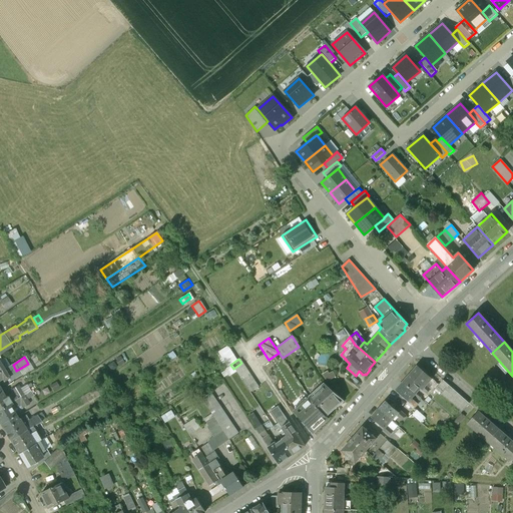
[(258,386),(241,363),(233,369),(249,392),(258,386)]
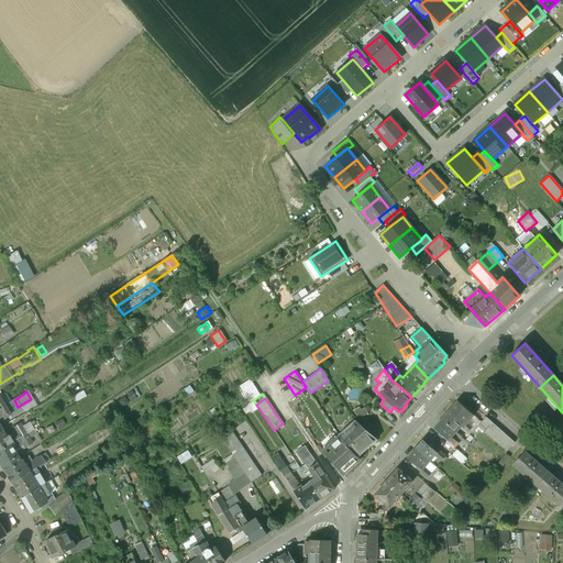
[(4,406),(0,408),(0,417),(1,419),(9,415),(11,418),(21,411),(18,407),(14,400),(13,400),(4,406)]
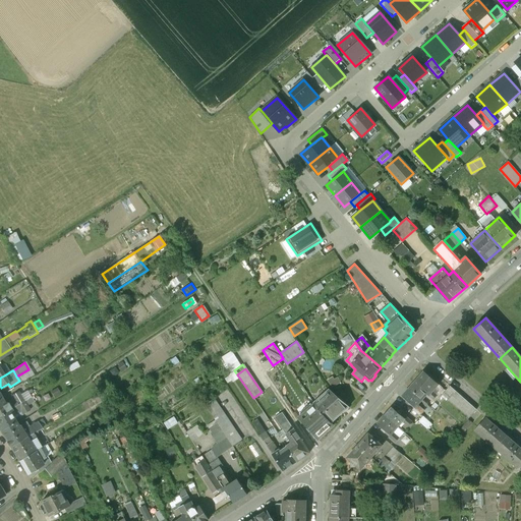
[(439,385),(423,371),(408,388),(421,400),(426,395),(431,400),(436,396),(431,392),(439,385)]
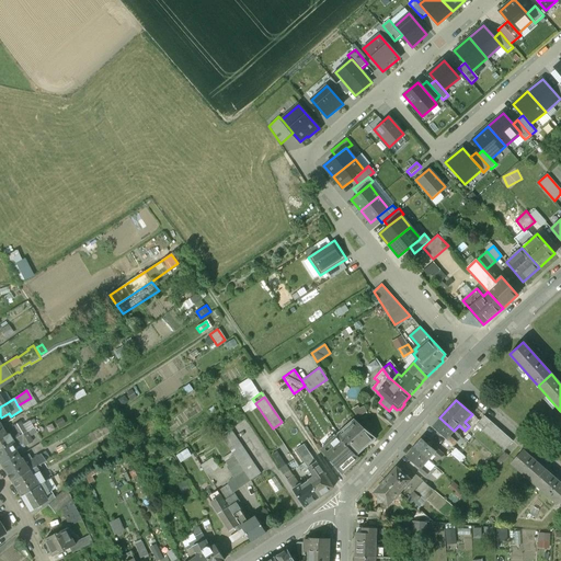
[(513,442),(484,415),(476,425),(504,450),(513,442)]
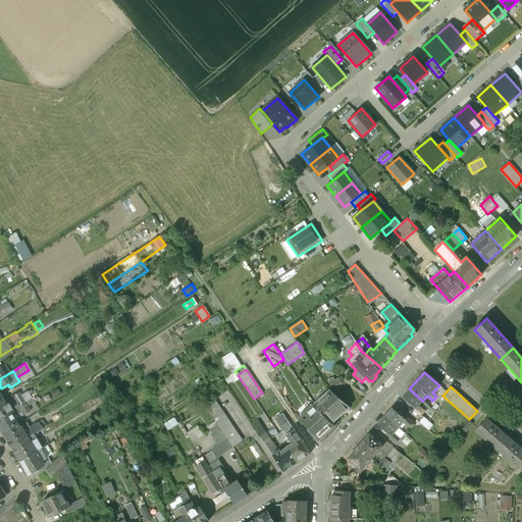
[(422,401),(409,388),(402,398),(415,409),(413,411),(419,416),(423,411),(419,408),(420,407),(418,405),(422,401)]
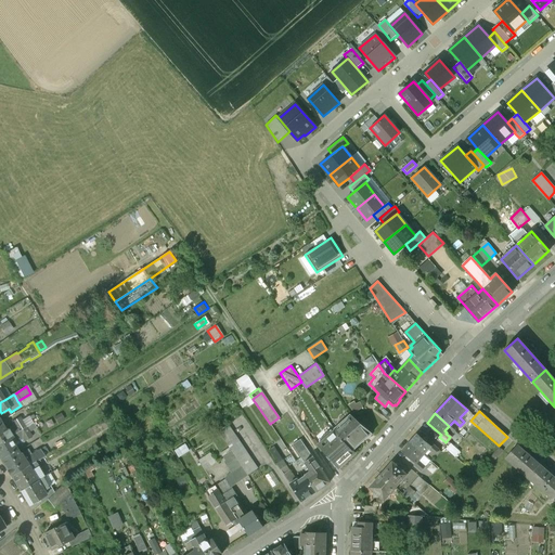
[(24,414),(16,418),(15,417),(11,420),(14,425),(18,431),(33,423),(34,423),(31,418),(28,421),(24,414)]
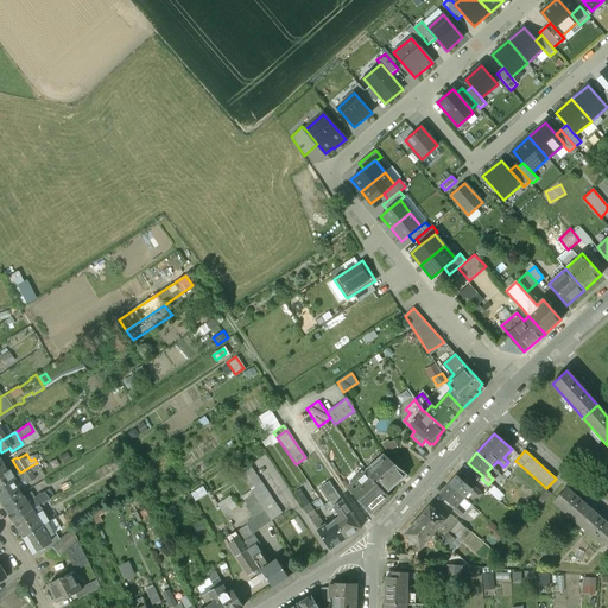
[(386,456),(367,473),(386,494),(407,475),(386,456)]
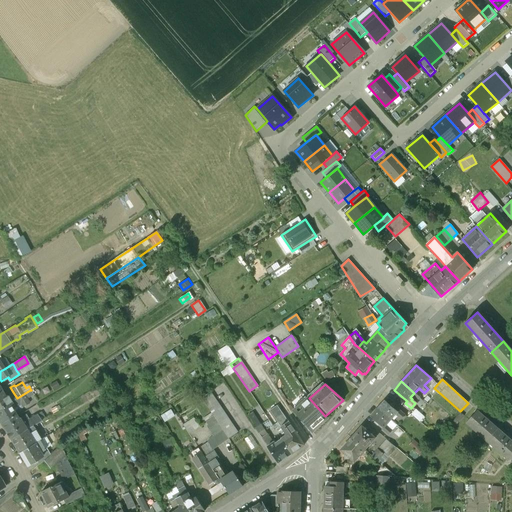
[(30,390),(17,398),(20,404),(22,407),(29,403),(24,397),(28,396),(32,393),(30,390)]
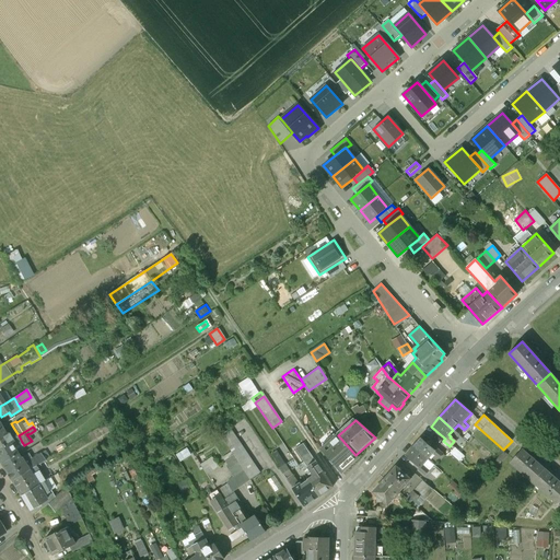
[(0,428),(0,446),(19,435),(14,429),(4,435),(3,433),(6,431),(3,428),(1,429),(0,428)]
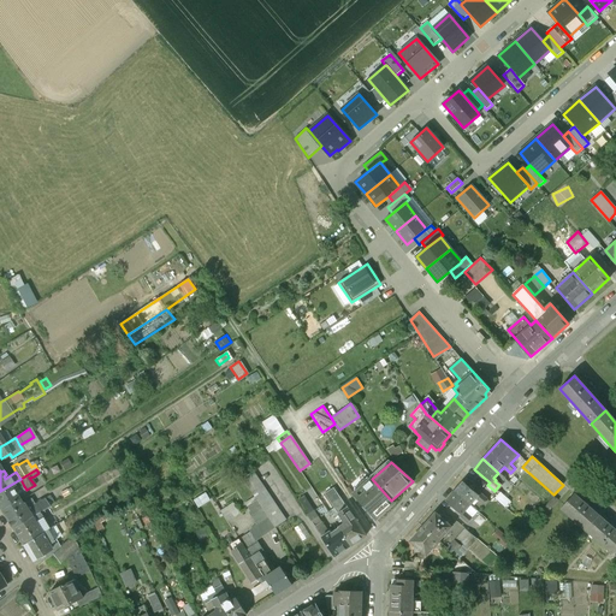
[(284,520),(250,472),(241,478),(256,501),(274,527),(284,520)]
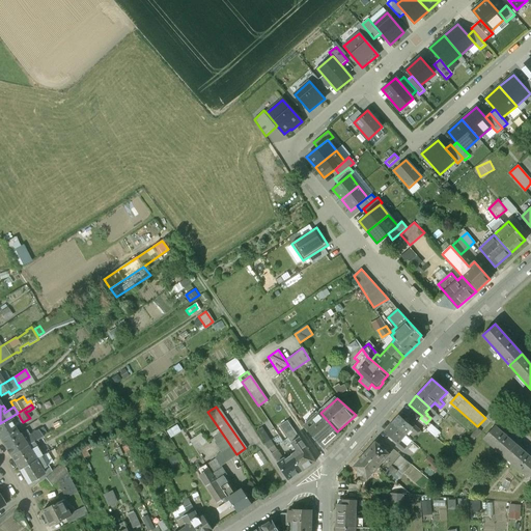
[(320,413),(319,412),(304,426),(324,447),(339,434),(320,413)]
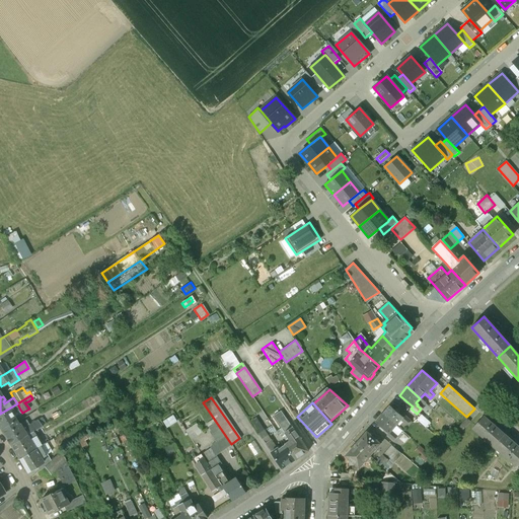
[(17,403),(0,414),(0,428),(2,432),(16,423),(21,420),(16,412),(20,410),(17,403)]
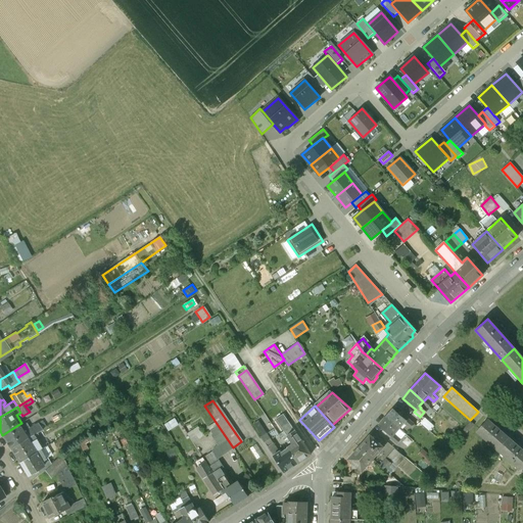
[(407,420),(393,409),(385,417),(398,429),(402,424),(406,427),(406,426),(410,429),(414,424),(408,419),(407,420)]
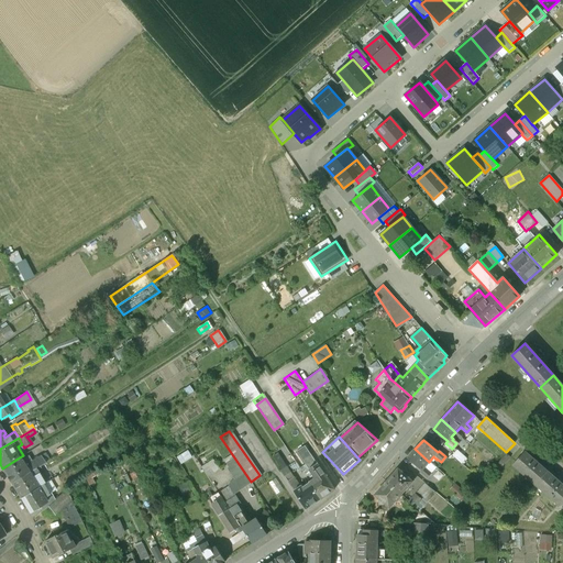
[(322,473),(304,445),(296,451),(307,468),(308,467),(315,477),(309,482),(309,483),(320,498),(334,489),(323,472),(322,473)]
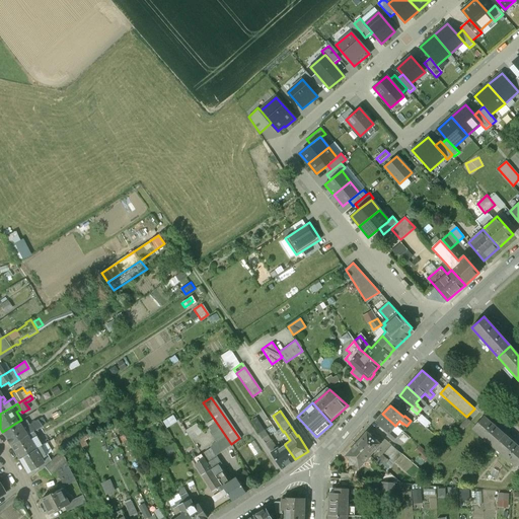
[(395,426),(382,414),(376,422),(389,433),(387,436),(393,441),(396,436),(391,431),(395,426)]
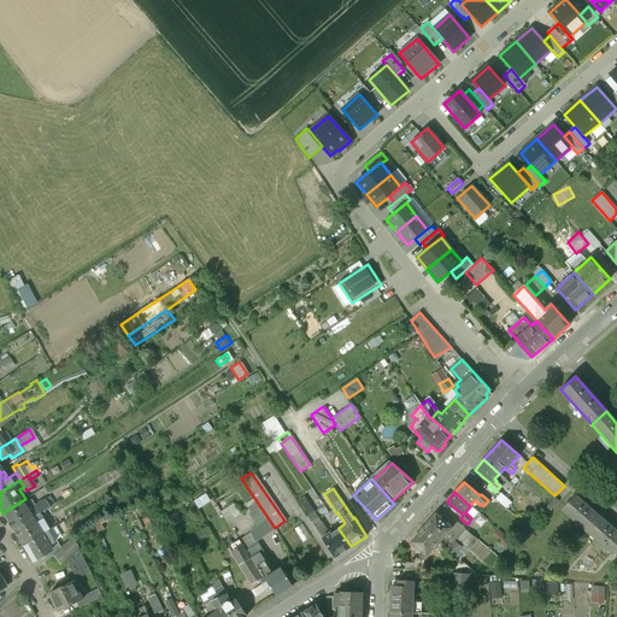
[(510,503),(500,494),(495,499),(505,507),(510,503)]
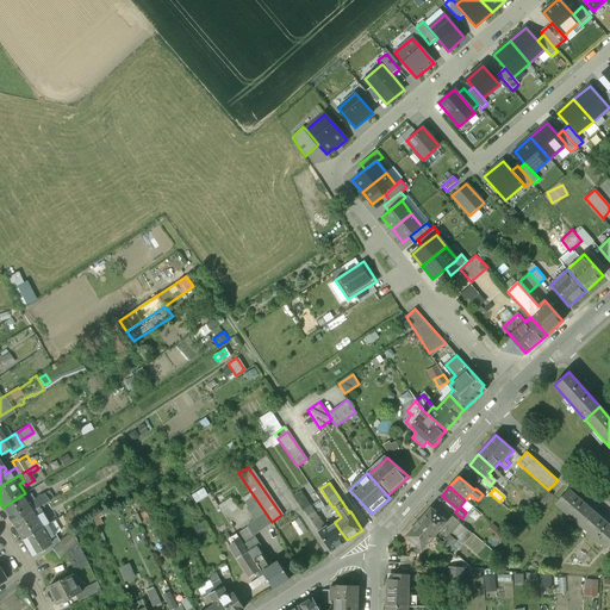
[(580,527),(593,511),(568,490),(555,505),(580,527)]
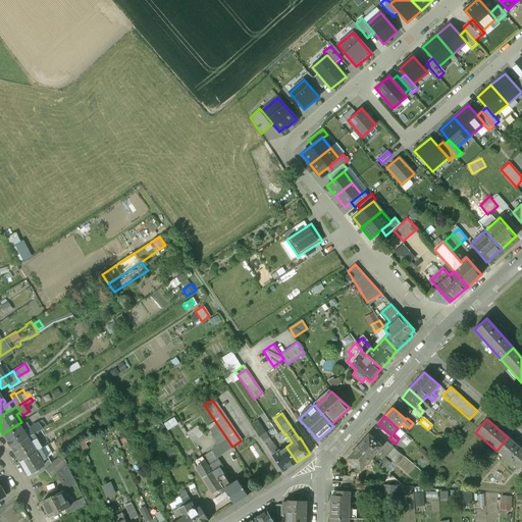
[(16,425),(2,434),(10,448),(33,434),(36,432),(41,429),(37,422),(21,431),(18,427),(17,427),(16,425)]
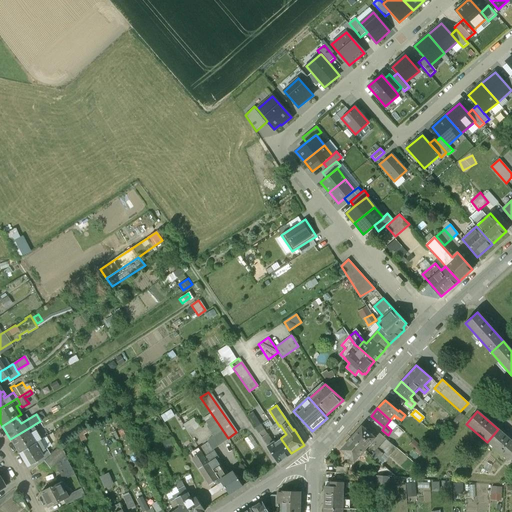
[(196,416),(184,422),(190,433),(201,426),(196,416)]
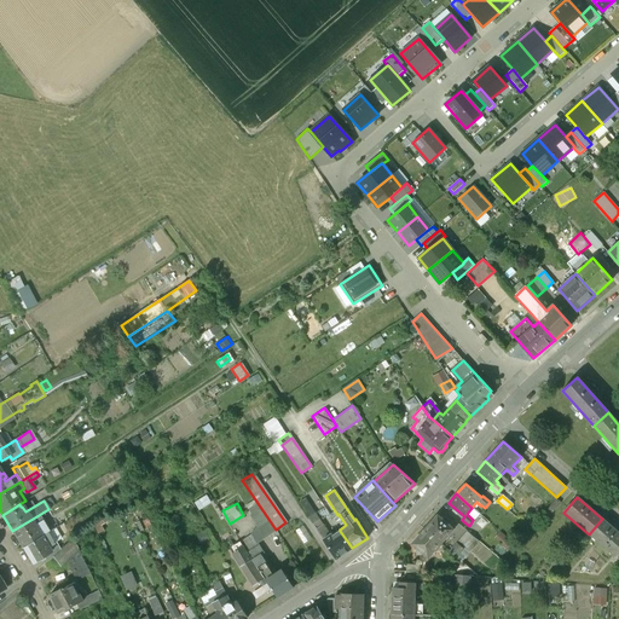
[(276,530),(258,503),(249,509),(252,514),(250,515),(258,527),(252,534),(241,542),(246,550),(253,561),(261,556),(264,554),(258,544),(276,531),(276,530)]
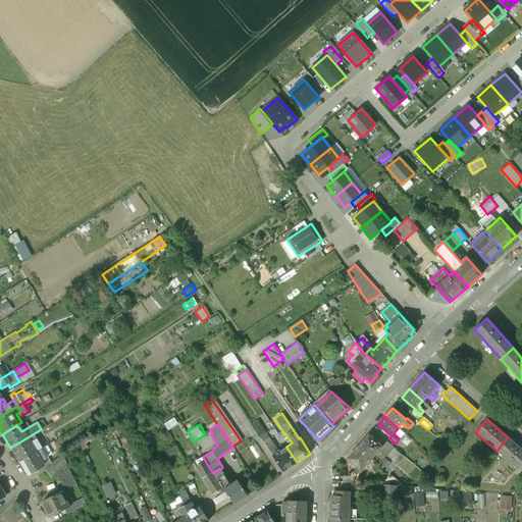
[(278,452),(266,433),(260,436),(272,455),(278,452)]
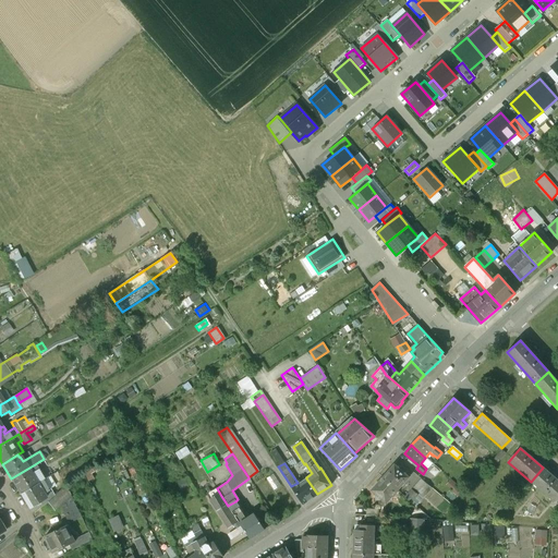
[(428,469),(436,475),(441,470),(434,463),(428,469)]
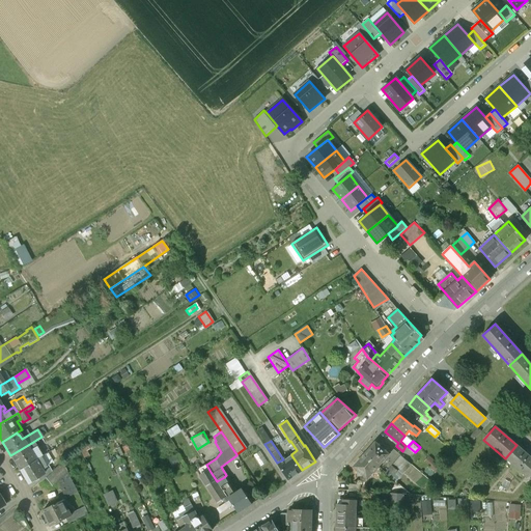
[(33,442),(10,455),(19,470),(38,458),(43,456),(36,446),(33,442)]
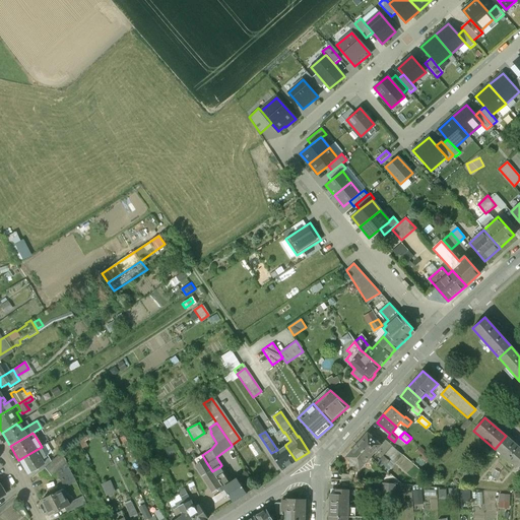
[(381,445),(368,433),(356,445),(371,457),(381,445)]
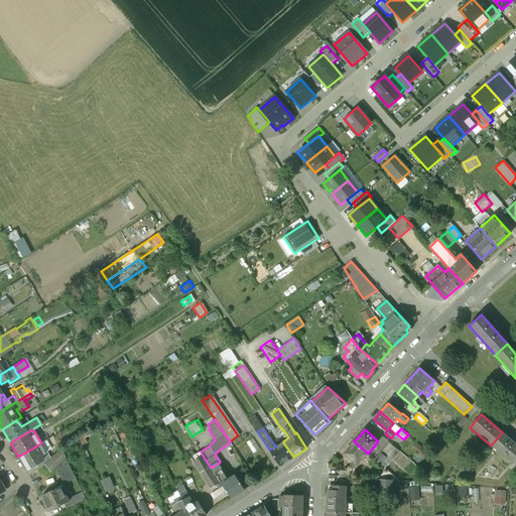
[(511,464),(515,458),(515,444),(502,432),(491,445),(511,464)]
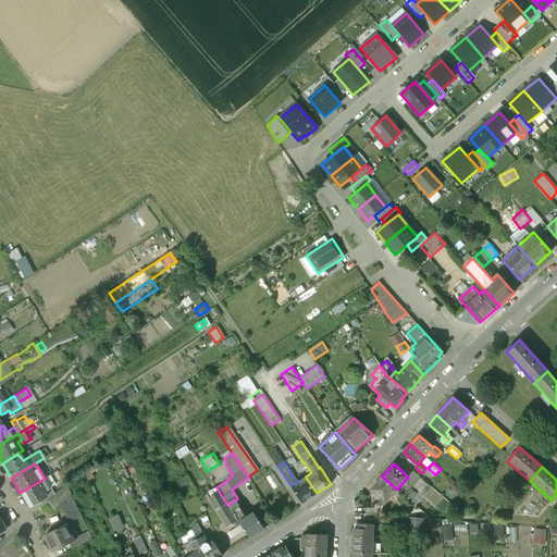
[(397,490),(382,477),(371,490),(385,503),(397,490)]
